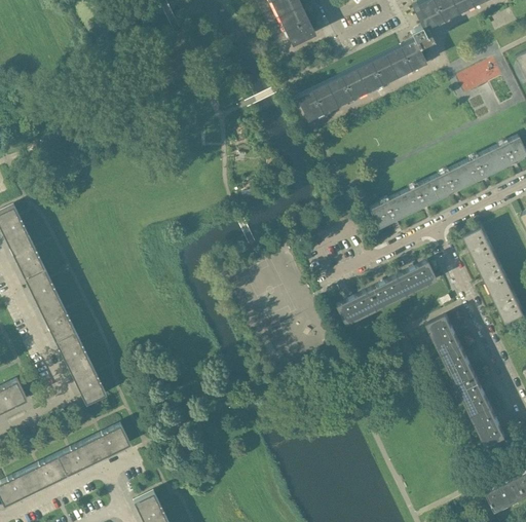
[(267,0),(269,3),(291,47),(314,36),(296,0),(267,0)]
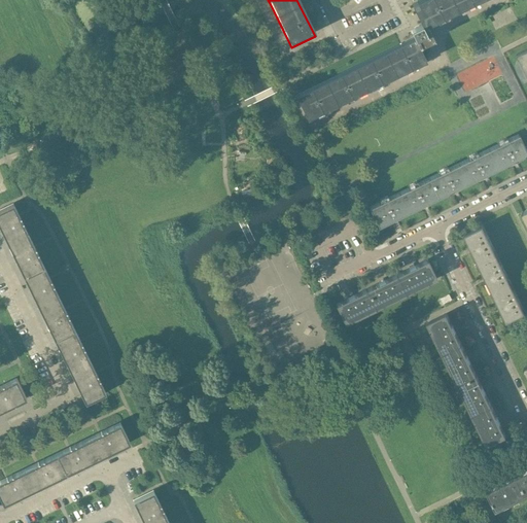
[(428,0),(417,5),(412,8),(421,29),(411,34),(414,41),(295,99),(307,123),(426,65),(419,50),(433,43),(427,30),(488,0),(428,0)]
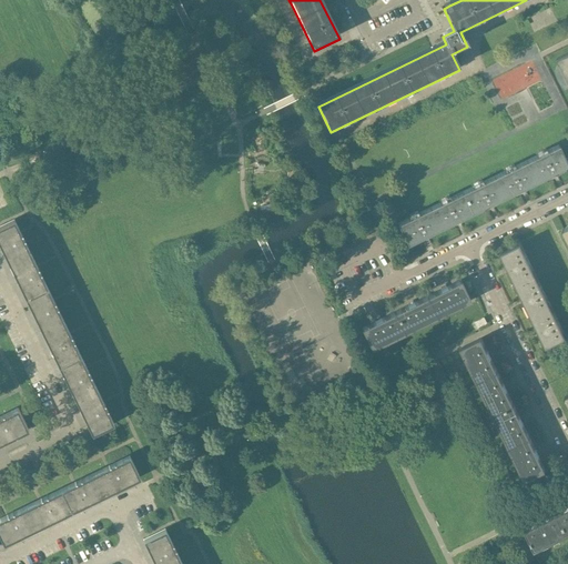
[(567,57),(557,62),(567,84),(567,57)]
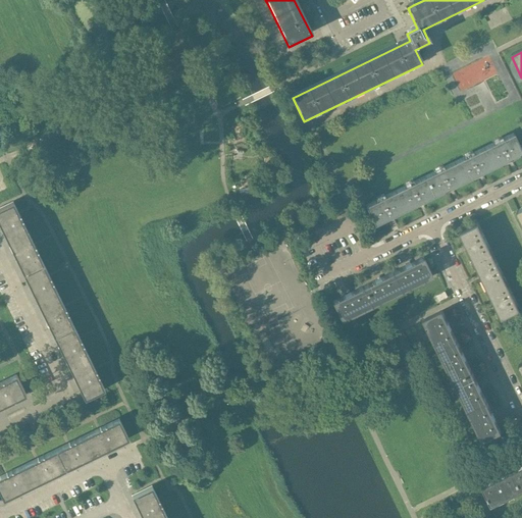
[(513,137),(494,146),(483,152),(492,170),(521,156),(521,155),(520,152),(519,150),(513,137)]
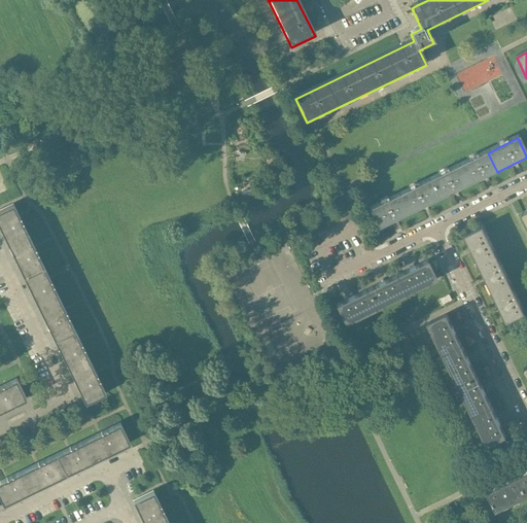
[(488,153),(469,162),(458,168),(467,186),(497,172),(488,153)]
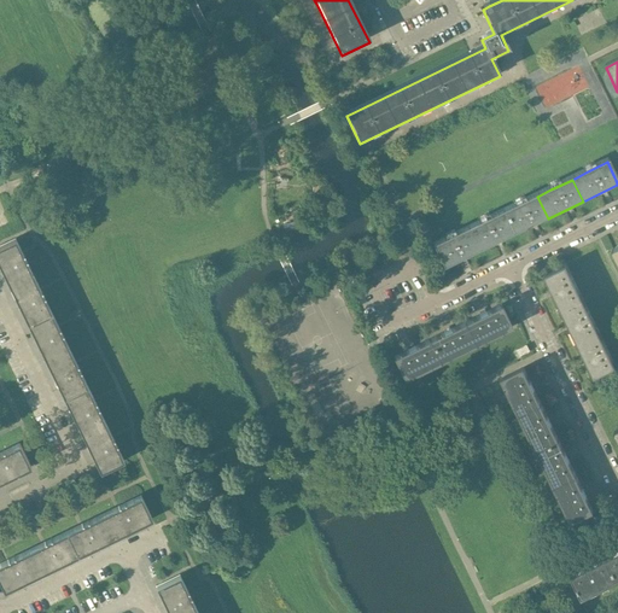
[(537,197),(516,206),(502,214),(513,235),(548,219),(537,197)]
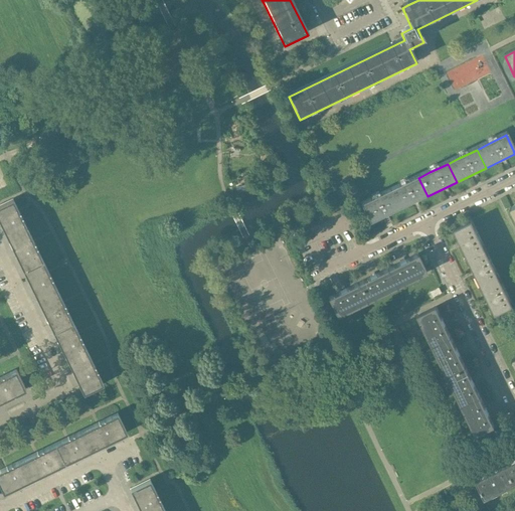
[(418,178),(400,187),(389,192),(398,211),(427,196),(418,178)]
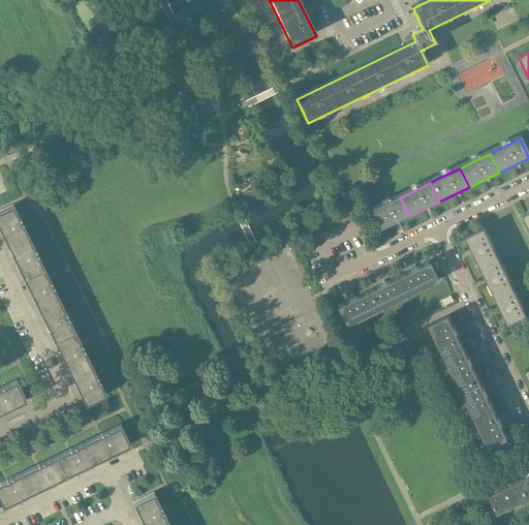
[(400,197),(381,207),(370,212),(379,232),(409,217),(400,197)]
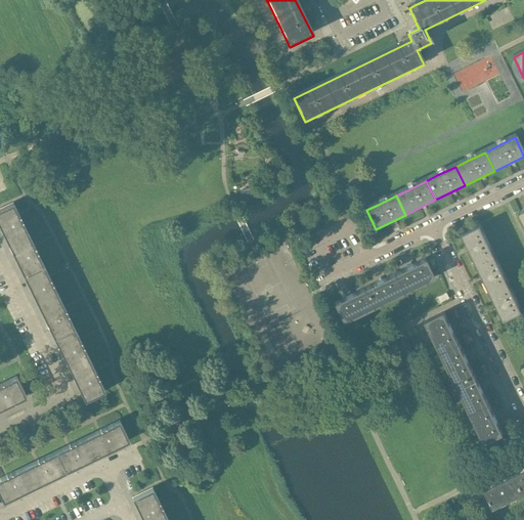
[(345,206),(340,209),(345,221),(351,218),(345,206)]
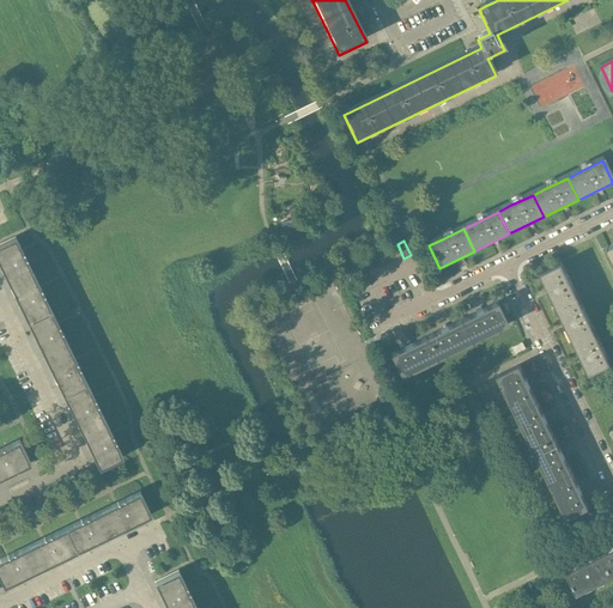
[(32,279),(14,242),(0,248),(0,268),(10,290),(20,284),(32,279)]
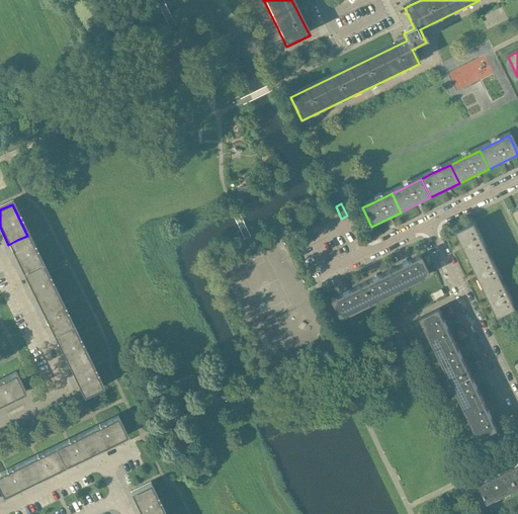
[(336,206),(330,209),(336,221),(341,219),(336,206)]
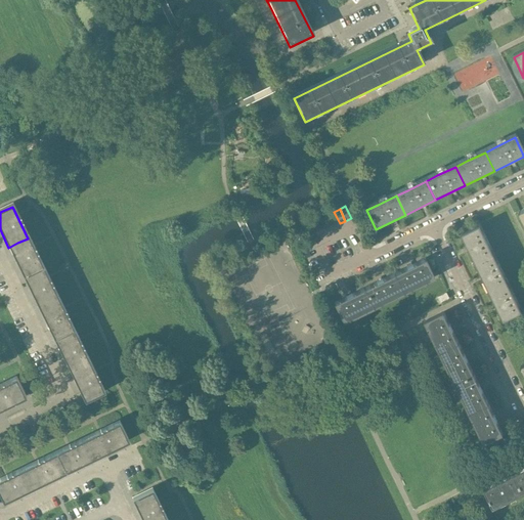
[(334,212),(329,215),(334,226),(340,223),(334,212)]
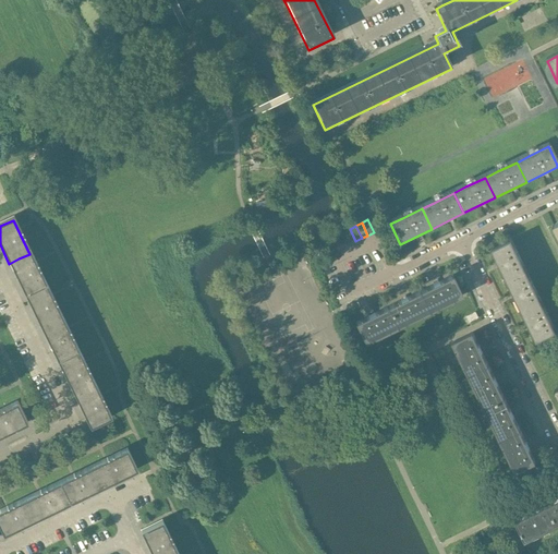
[(350,229),(343,231),(350,244),(355,241),(350,229)]
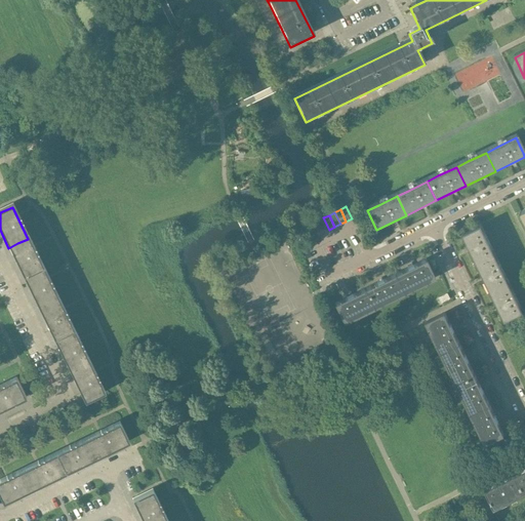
[(323,217),(318,221),(324,232),(329,230),(323,217)]
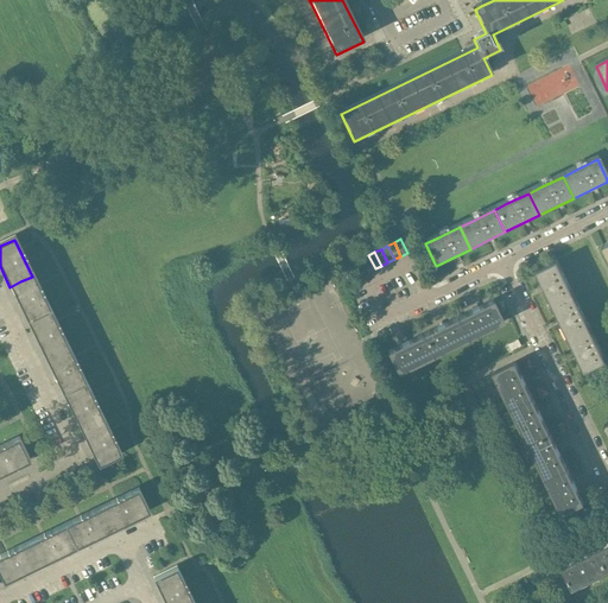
[(368,255),(362,258),(368,272),(375,268),(368,255)]
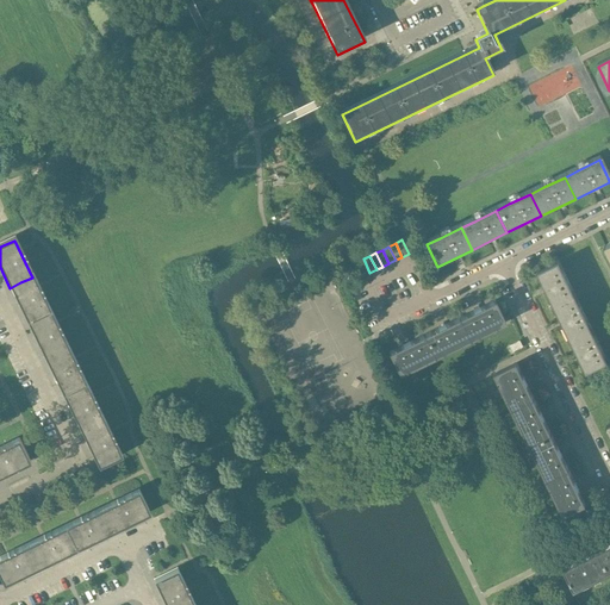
[(363,259),(356,262),(363,276),(369,273),(363,259)]
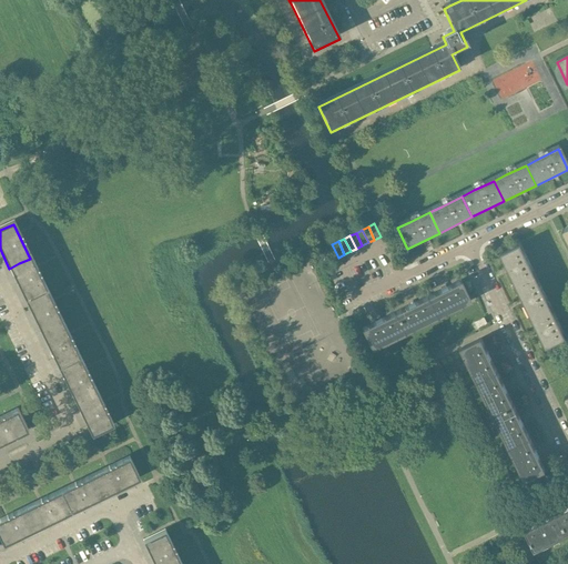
[(326,248),(332,260),(333,260),(338,258),(332,244),(326,248)]
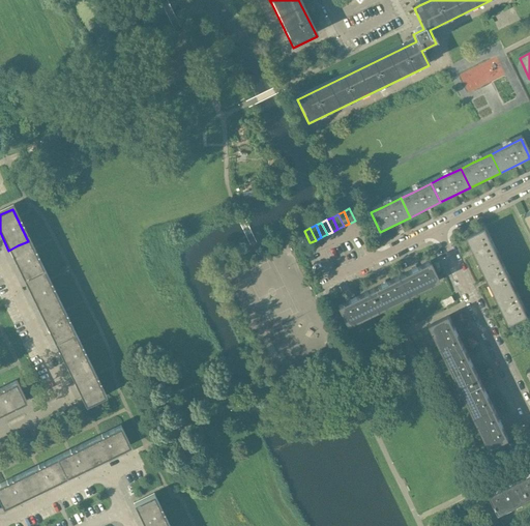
[(486,231),(467,240),(481,270),(500,261),(486,231)]
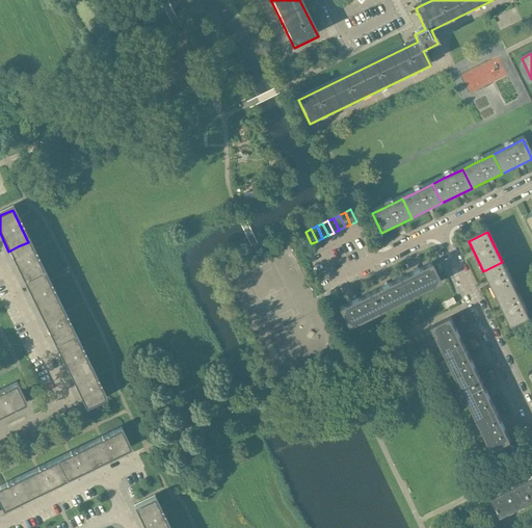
[(28,242),(18,246),(8,252),(24,284),(44,273),(28,242)]
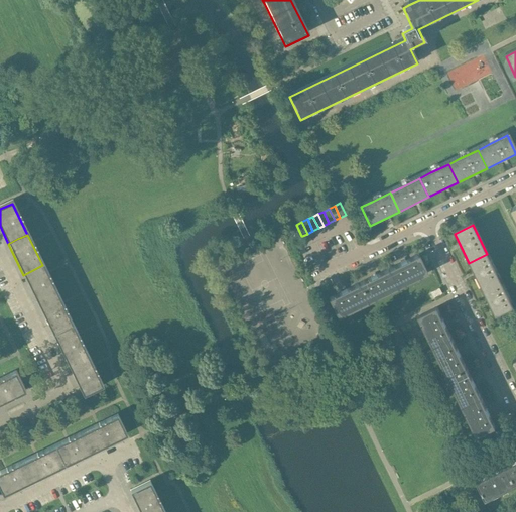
[(487,254),(469,263),(482,290),(501,282),(487,254)]
